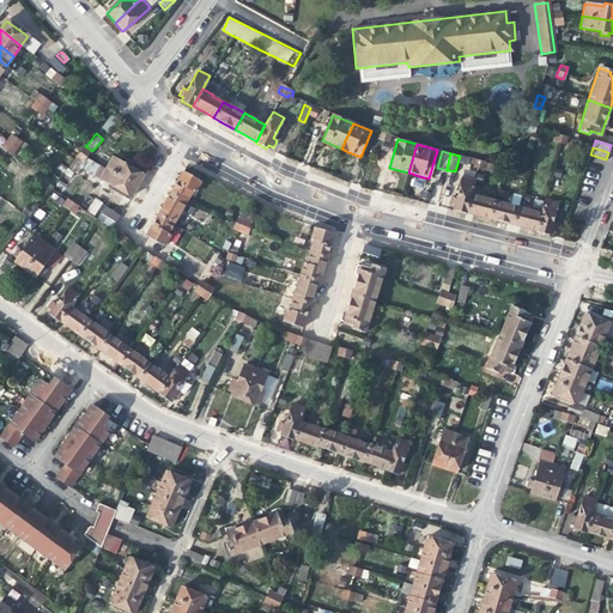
[(82,162),(102,174),(105,168),(86,157),(82,162)]
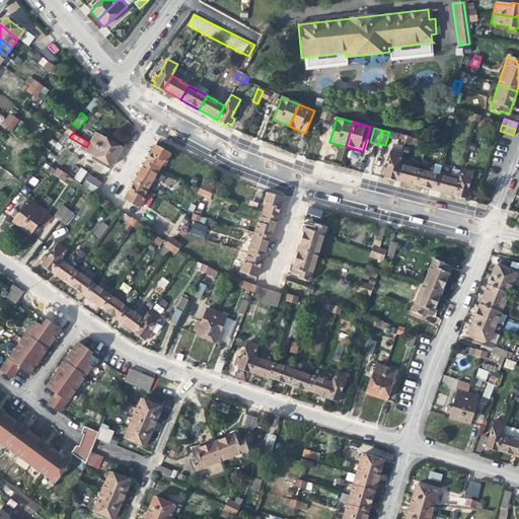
[(94,134),(89,142),(116,157),(121,148),(94,134)]
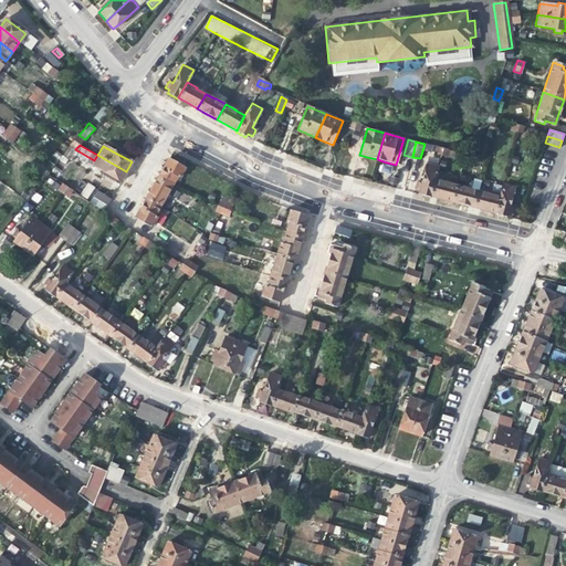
[(121,181),(126,171),(97,155),(94,160),(92,165),(121,181)]
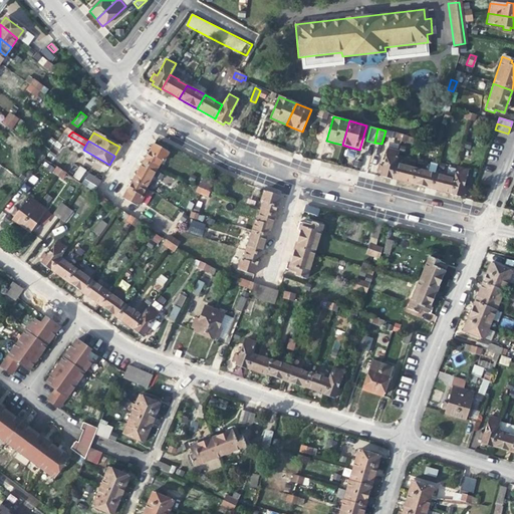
[(153,145),(142,164),(155,171),(160,162),(162,162),(167,153),(153,145)]
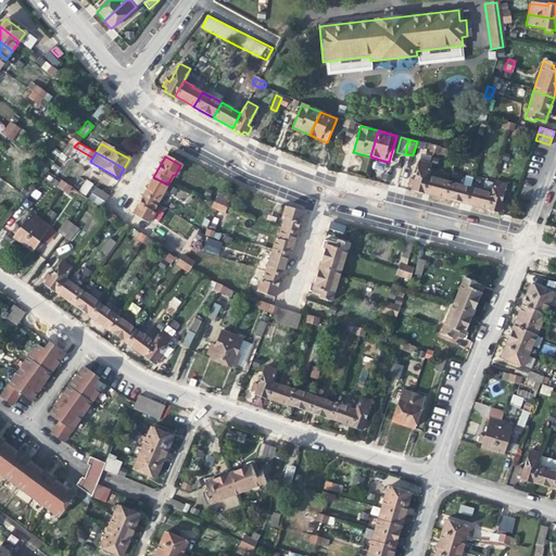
[(383,171),(386,164),(375,162),(373,168),(383,171)]
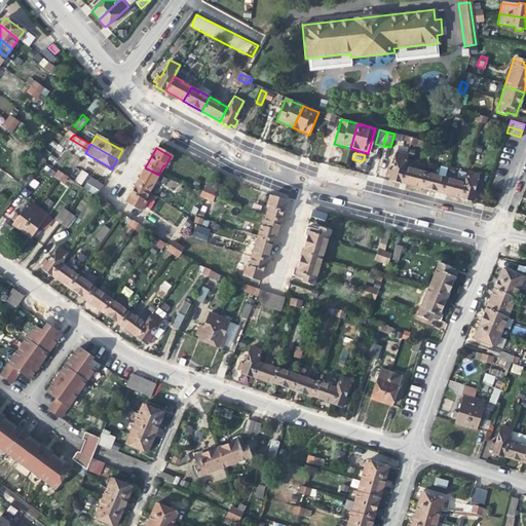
[(400,184),(400,183),(404,168),(407,156),(396,153),(391,170),(388,168),(388,171),(386,177),(389,177),(388,181),(400,184)]
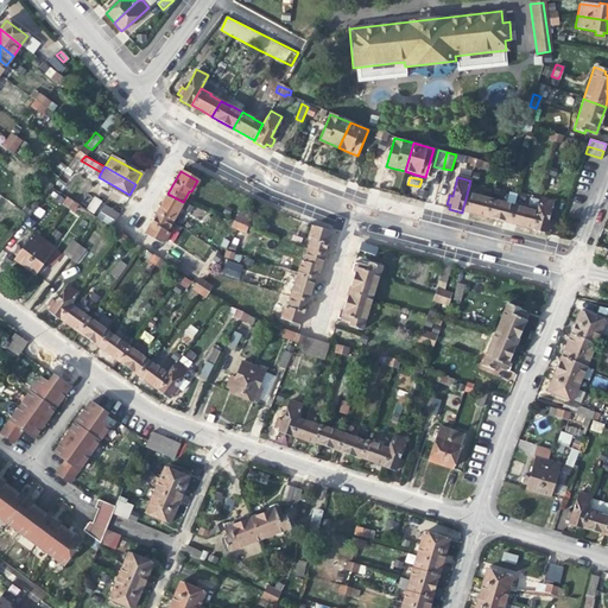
[(38,207),(44,213),(54,198),(48,194),(38,207)]
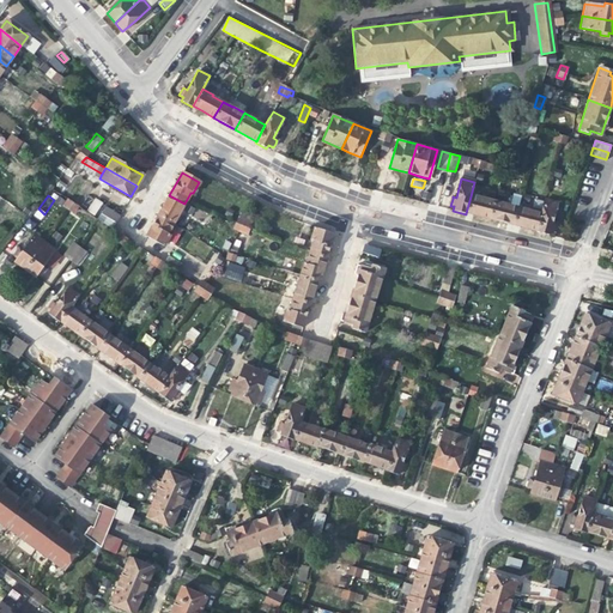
[(187,205),(184,204),(169,195),(157,217),(173,225),(178,214),(180,216),(187,205)]
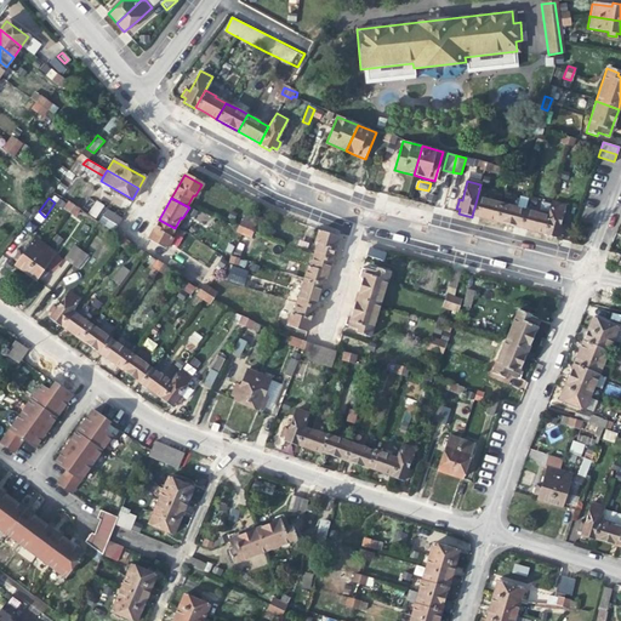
[(489,203),(477,199),(472,216),(483,218),(496,222),(501,205),(489,201),(489,203)]
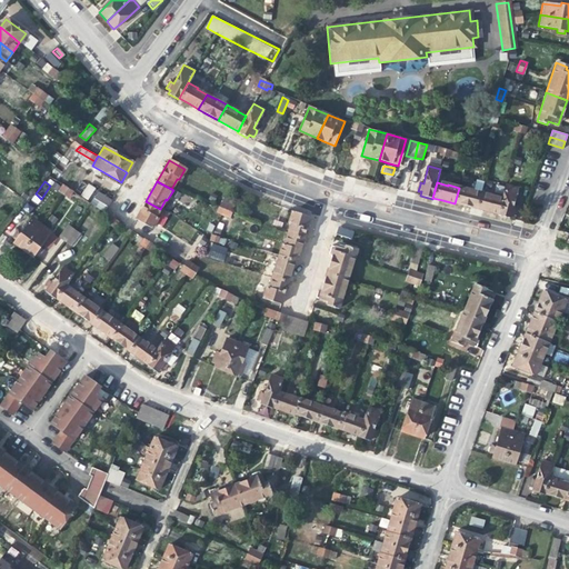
[(89,200),(95,187),(87,183),(80,196),(89,200)]
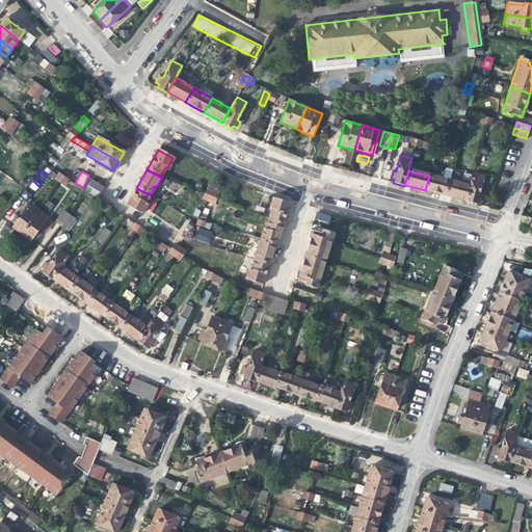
[(472,174),(469,186),(466,201),(476,204),(476,201),(480,202),(481,196),(482,193),(478,192),(482,177),(472,174)]
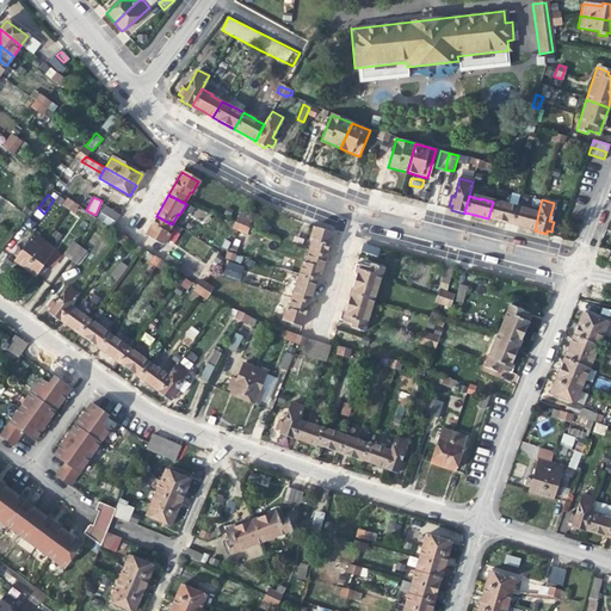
[(504,204),(493,202),(488,218),(501,222),(511,224),(516,209),(504,205),(504,204)]
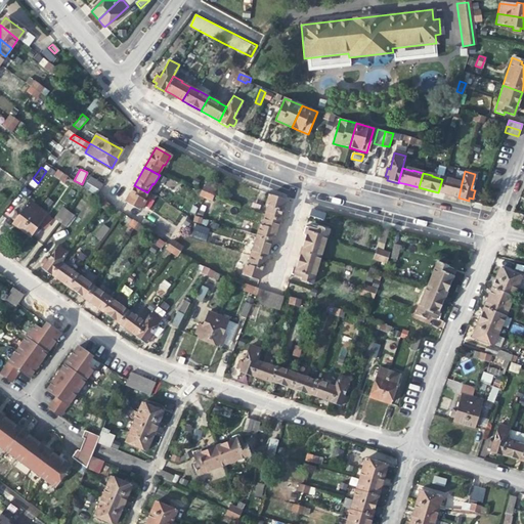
[(86,183),(98,191),(102,184),(89,178),(86,183)]
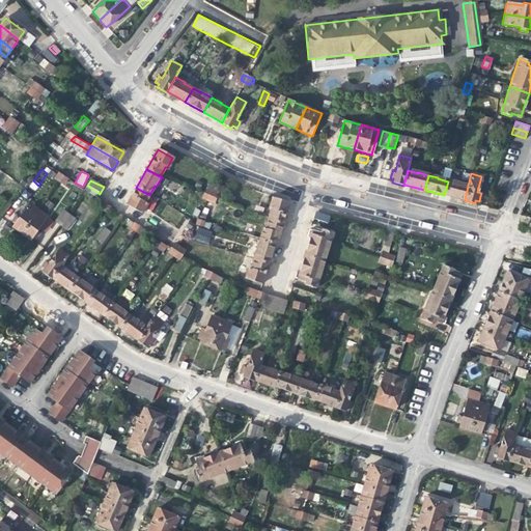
[(165,187),(175,192),(178,186),(168,180),(165,187)]
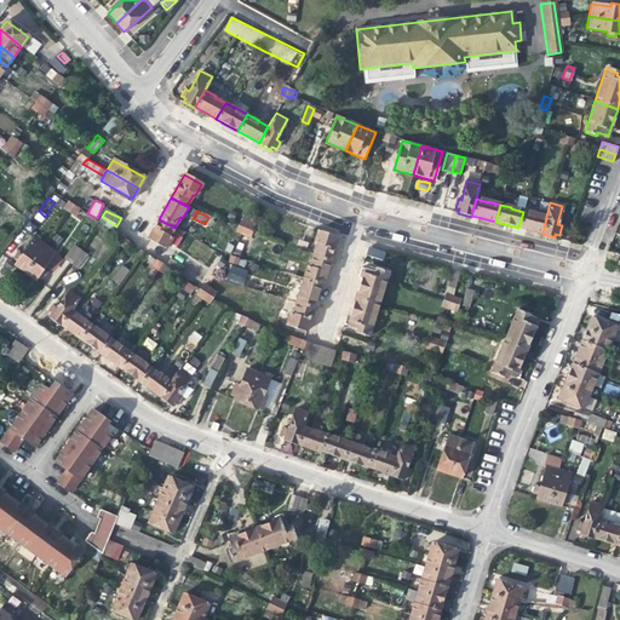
[(533,214),(523,212),(518,228),(530,230),(543,234),(546,217),(533,213),(533,214)]
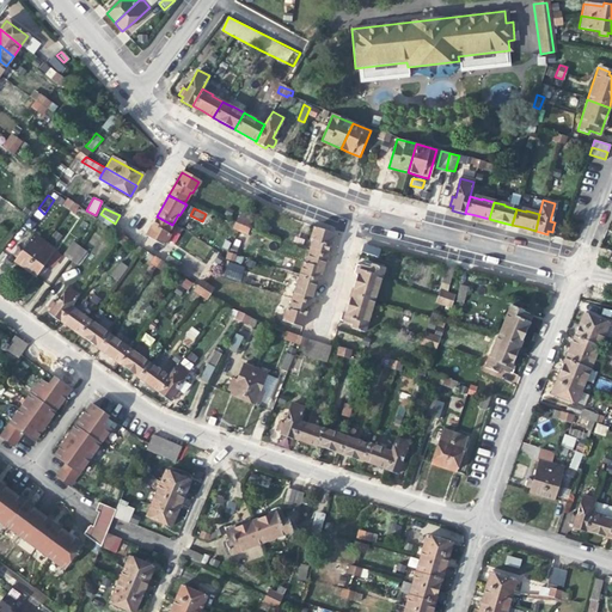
[(166,234),(172,225),(157,216),(145,238),(161,246),(165,240),(169,236),(166,234)]
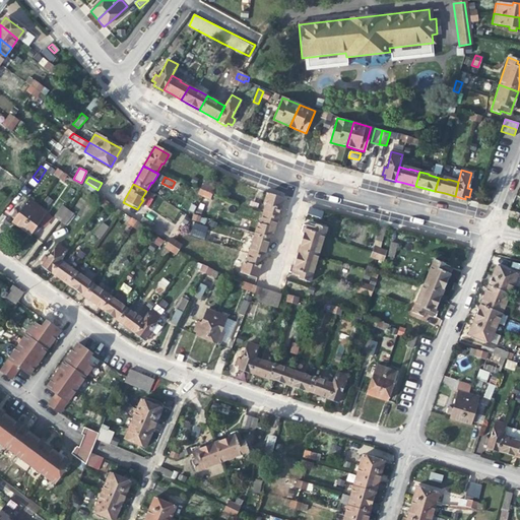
[(151,194),(146,191),(141,199),(143,200),(140,204),(145,206),(151,194)]
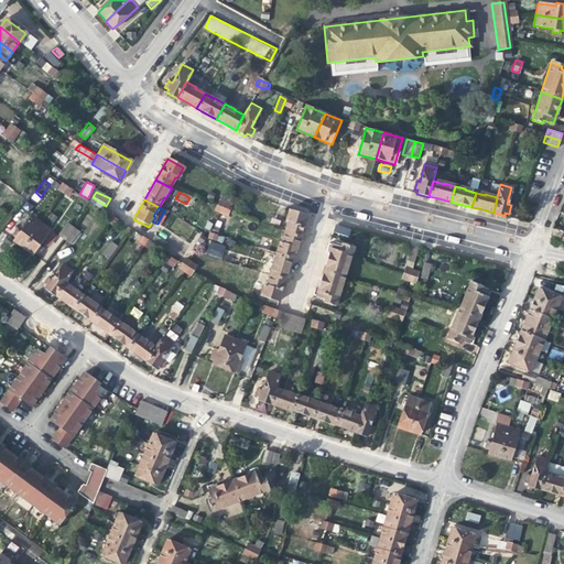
[(288,221),(284,232),(299,237),(302,227),(305,216),(289,210),(285,220),(288,221)]
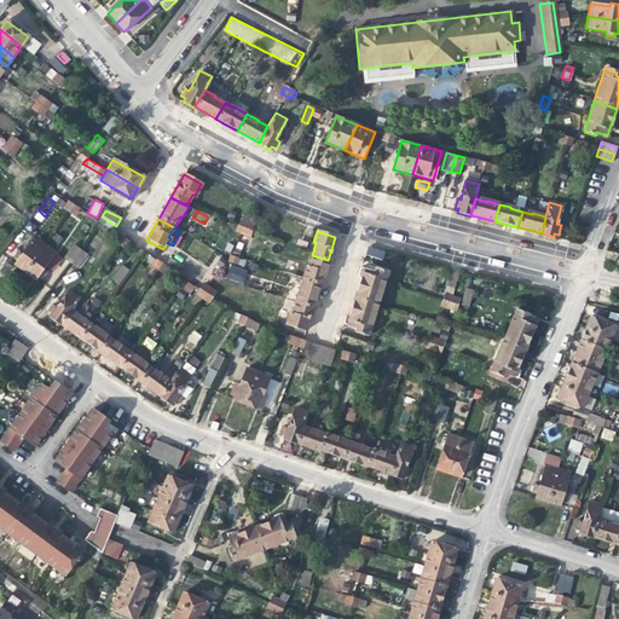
[(15,265),(24,272),(45,244),(34,237),(22,254),(18,252),(13,259),(17,261),(15,265)]
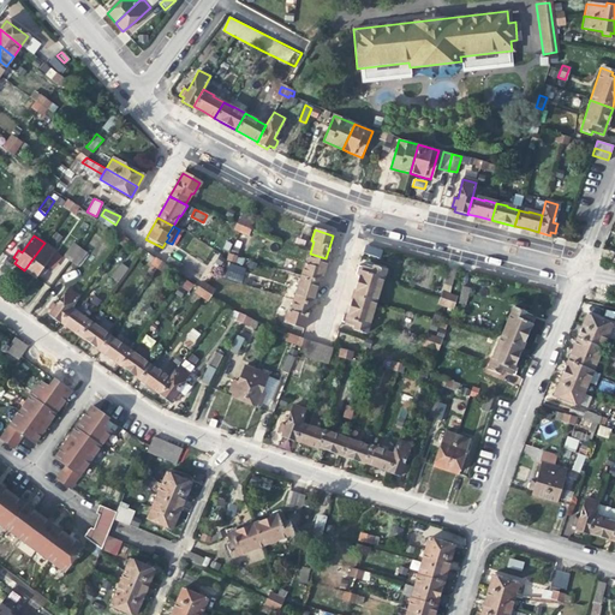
[(54,250),(45,243),(24,270),(35,278),(37,274),(41,276),(46,270),(42,268),(54,250)]
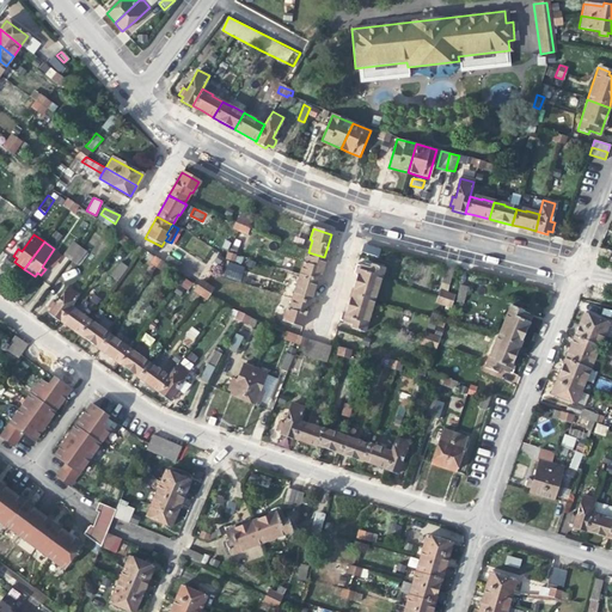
[(61,255),(68,259),(78,246),(71,242),(61,255)]
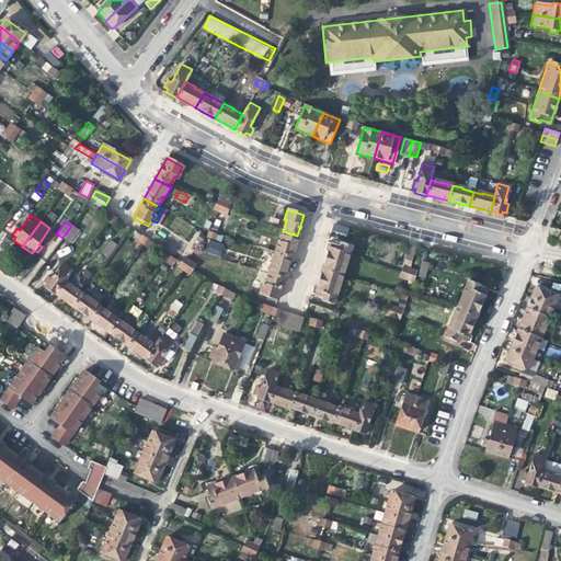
[(333,224),(331,230),(345,235),(347,228),(333,224)]
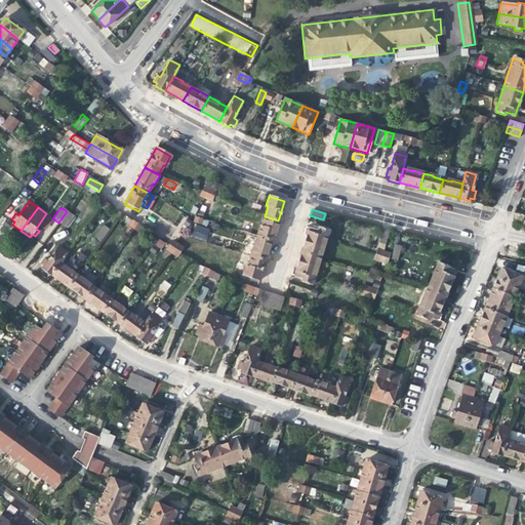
[(74,216),(67,211),(58,223),(67,228),(74,216)]
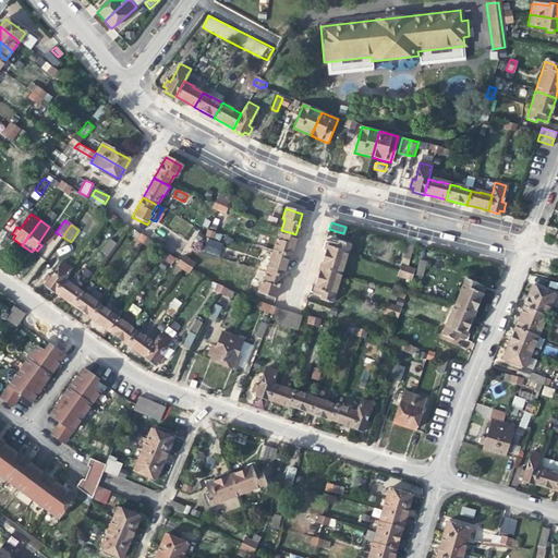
[(154,227),(150,232),(160,239),(164,232),(154,227)]
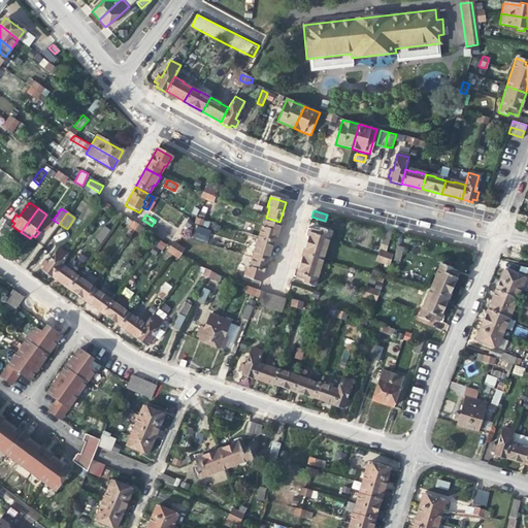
[(147,231),(152,226),(142,220),(139,218),(135,223),(136,224),(140,227),(147,231)]
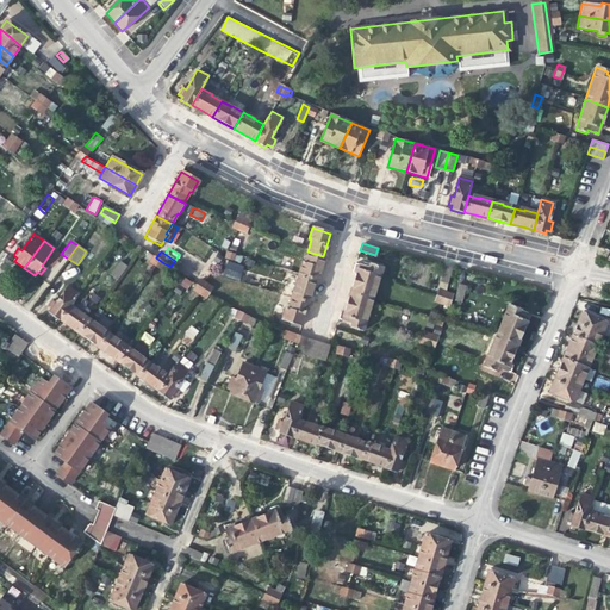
[(302,262),(298,274),(315,280),(316,280),(319,271),(323,256),(307,251),(304,263),(302,262)]
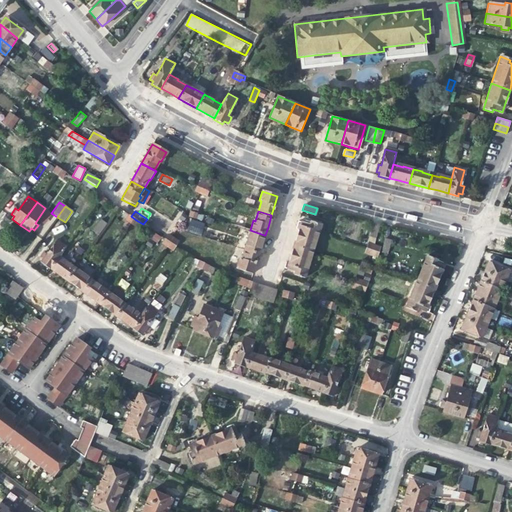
[(98,235),(107,224),(101,219),(92,231),(98,235)]
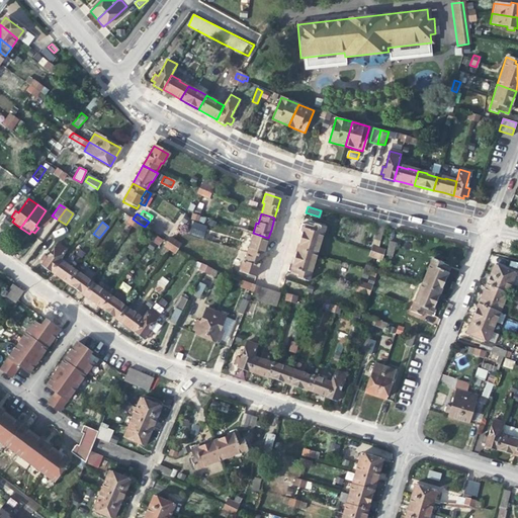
[(203,238),(206,226),(192,222),(189,234),(203,238)]
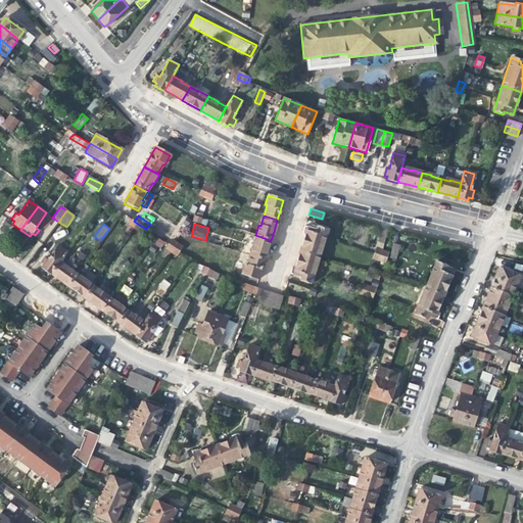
[(302,244),(300,250),(319,256),(327,230),(317,226),(316,230),(307,227),(305,234),(302,244)]
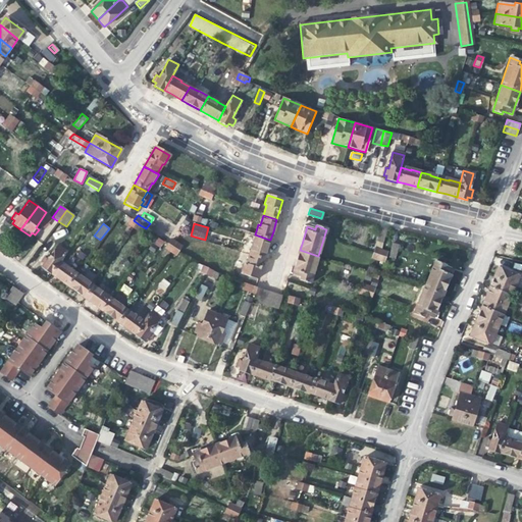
[(378,227),(375,241),(382,242),(385,229),(378,227)]
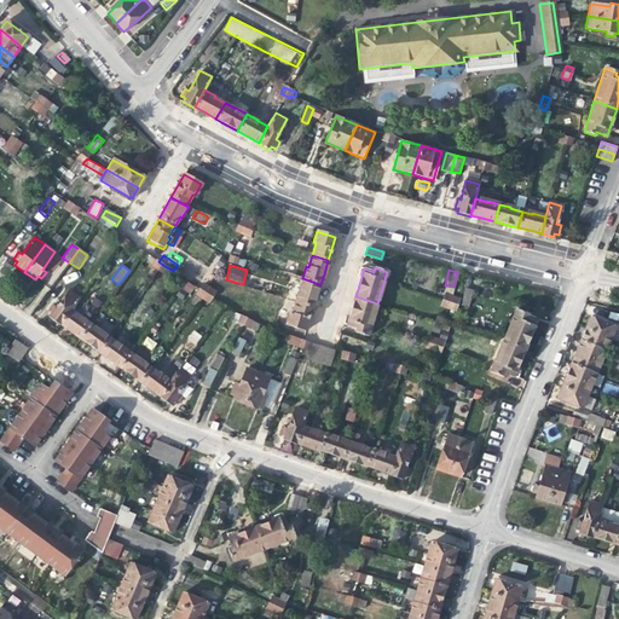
[(316,296),(319,284),(302,278),(301,278),(298,289),(299,290),(295,302),(312,307),(316,296)]
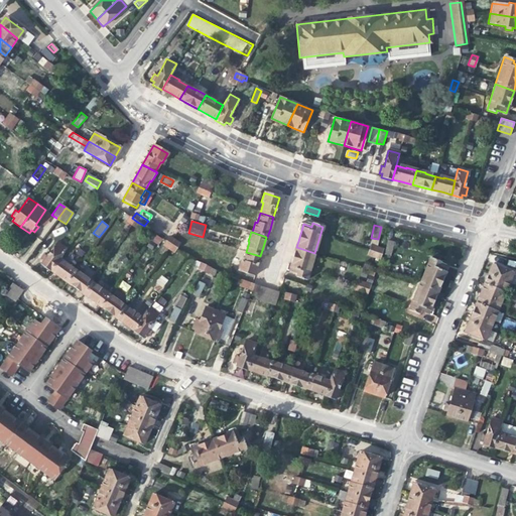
[(162,245),(168,249),(171,244),(165,241),(162,245)]
